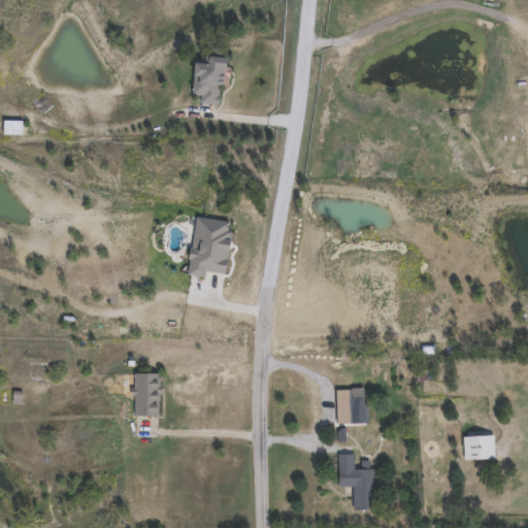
[(192,95),(194,57),(227,59),(226,86),(219,86),(218,105),(200,104),(201,95),(192,95)]
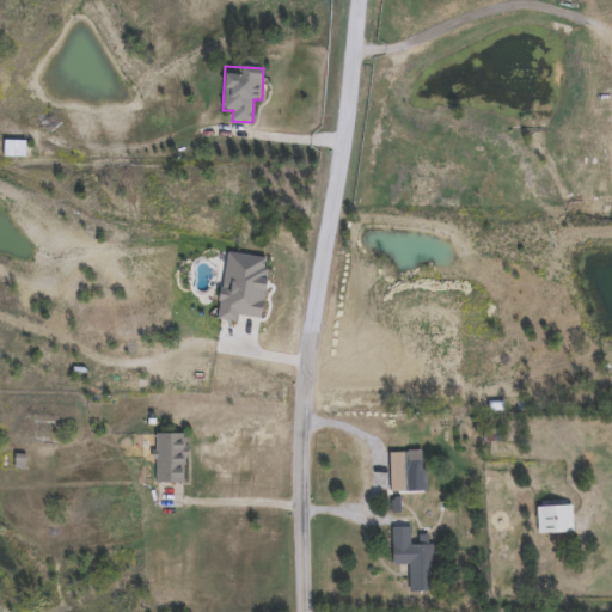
[(25,154),(2,154),(2,139),(25,139),(25,154)]
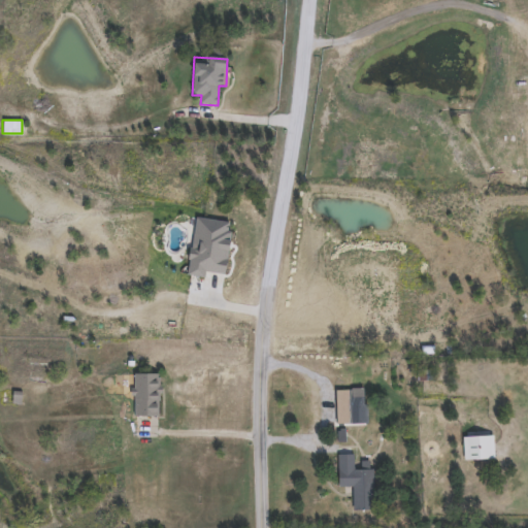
[(431,378),(417,378),(417,368),(430,368),(431,378)]
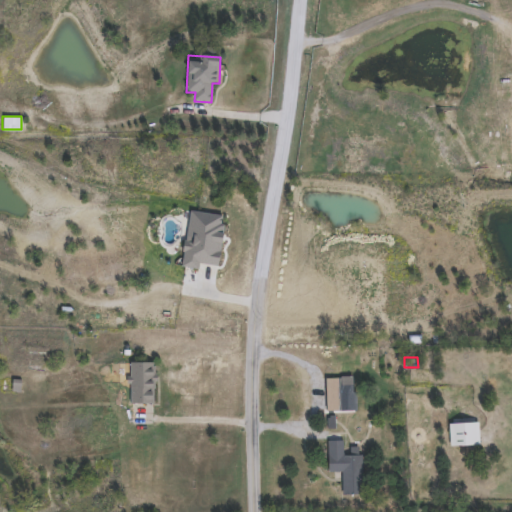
[(152,402),(129,402),(129,361),(152,361),(152,402)]
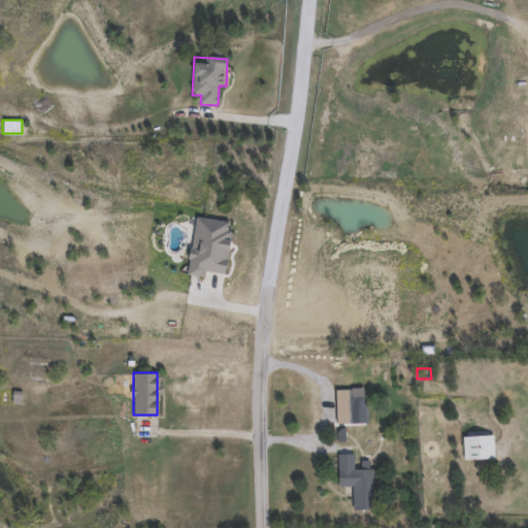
[(335,388),(362,388),(362,403),(352,403),(352,421),(335,421),(335,388)]
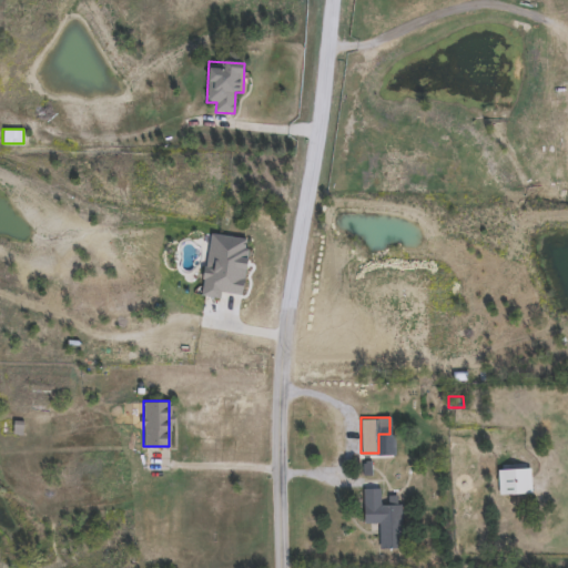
[(363,487),(379,487),(379,503),(401,503),(402,547),(378,547),(378,521),(363,523),(363,487)]
